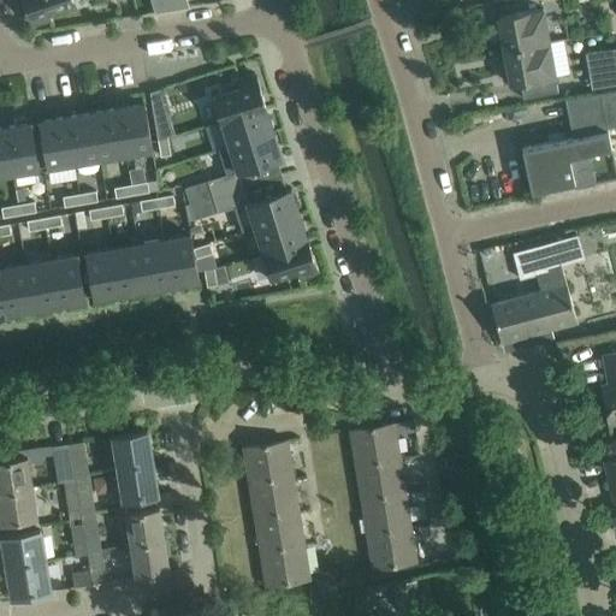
[(75,3),(73,0),(25,0),(34,24),(51,19),(48,11),(75,3)]
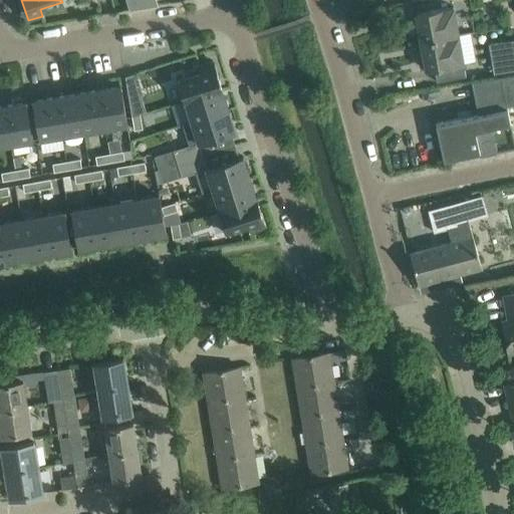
[(125,0),(130,10),(158,5),(156,0),(125,0)]
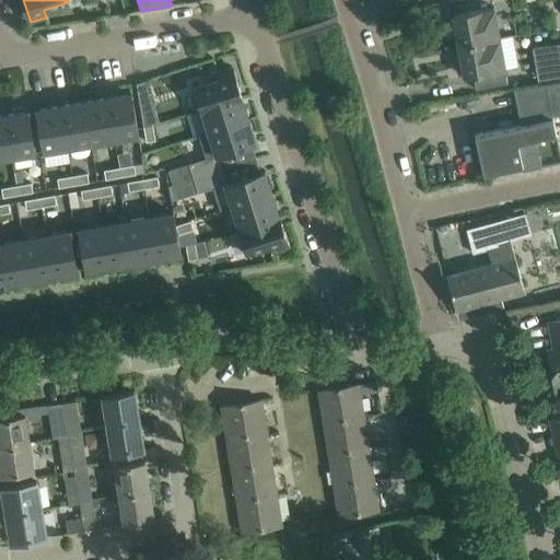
[(499,38),(493,8),(480,10),(454,14),(459,45),(499,38)]
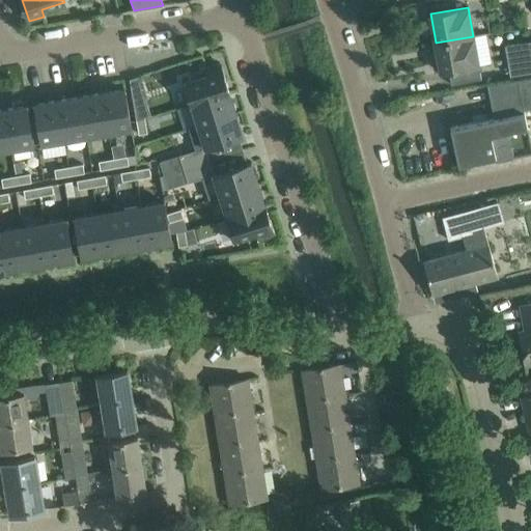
[(481,79),(474,36),(473,36),(436,43),(441,71),(440,71),(441,73),(448,72),(451,85),(481,79)]
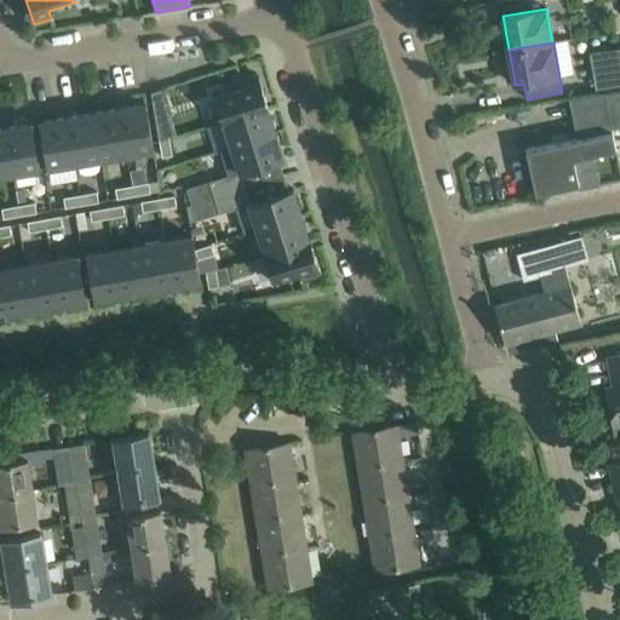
[(619,82),(619,57),(619,49),(593,53),(600,87),(619,82)]
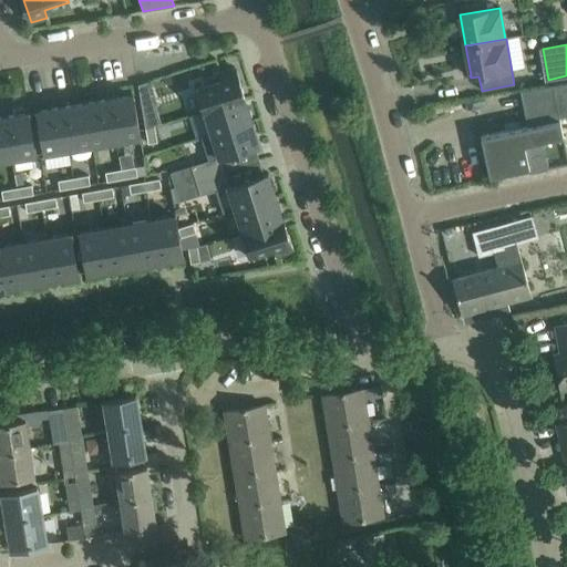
[(197,88),(205,111),(245,99),(235,68),(219,72),(222,80),(197,88)]
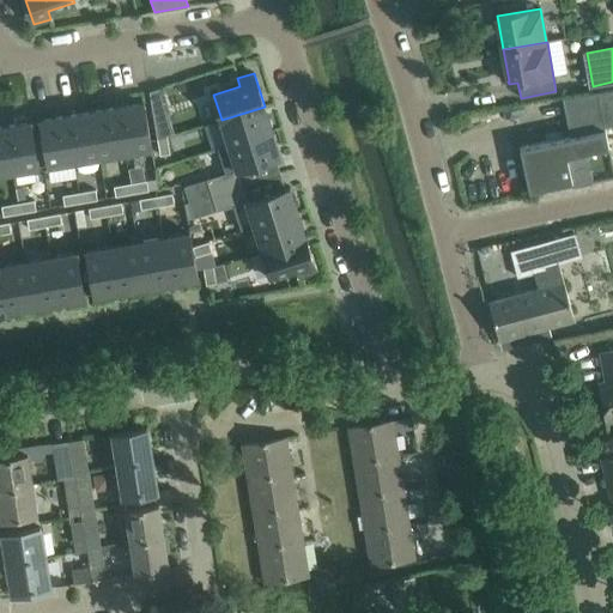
[(612,87),(596,91),(604,126),(612,123),(612,87)]
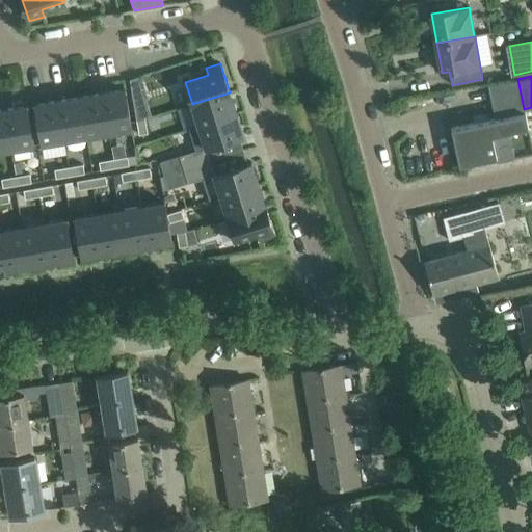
[(495,118),(451,128),(459,165),(497,158),(498,162),(516,158),(510,132),(528,128),(524,109),(517,79),(488,84),(495,118)]
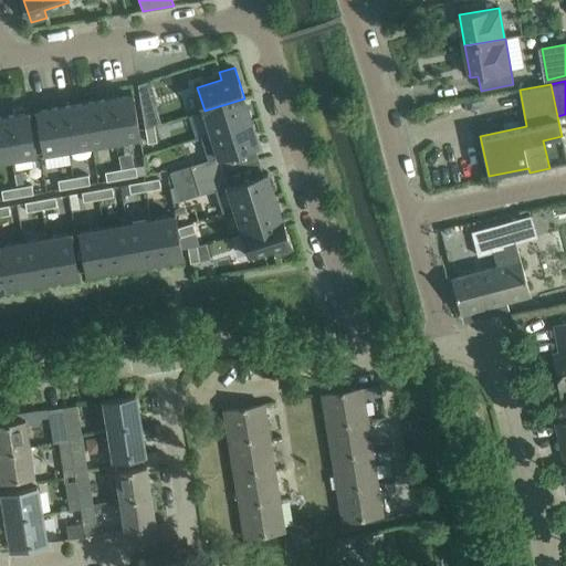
[(140,136),(133,95),(108,100),(115,140),(140,136)]
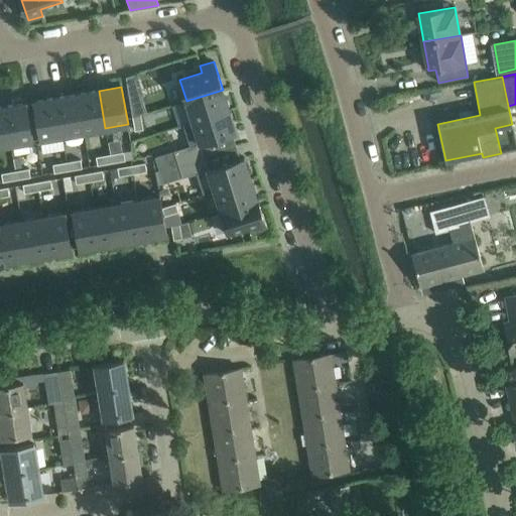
[(229,110),(223,90),(186,101),(192,121),(192,122),(229,110)]
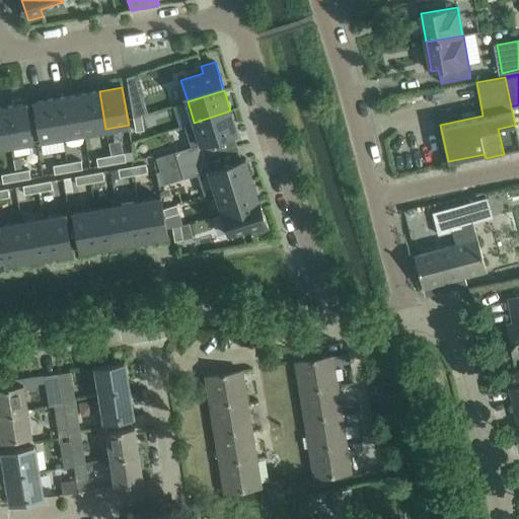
[(105,129),(99,91),(78,94),(84,133),(105,129)]
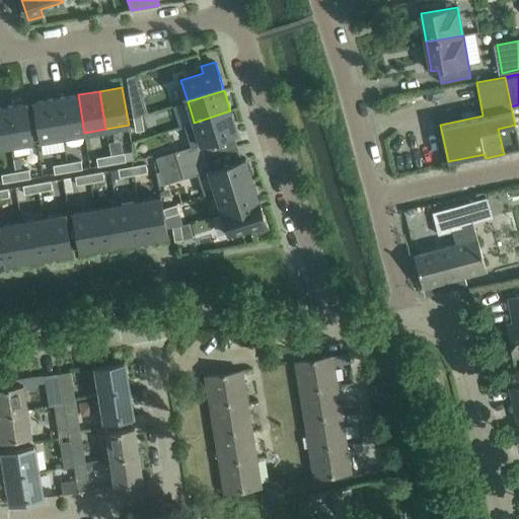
[(84,133),(78,94),(56,98),(63,136),(84,133)]
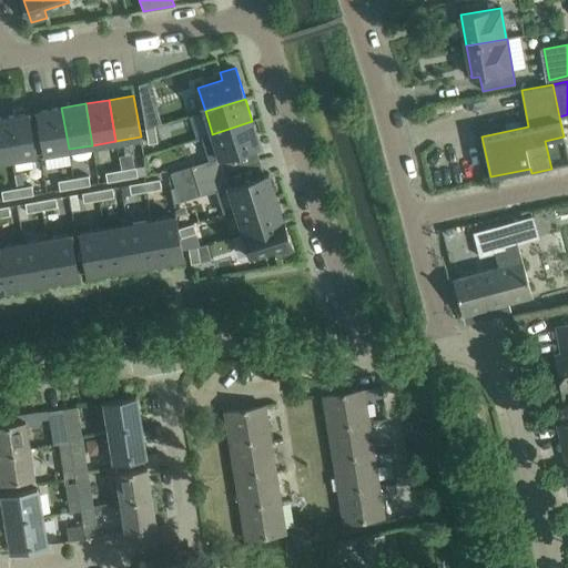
[(69,149),(61,108),(37,111),(44,153),(69,149)]
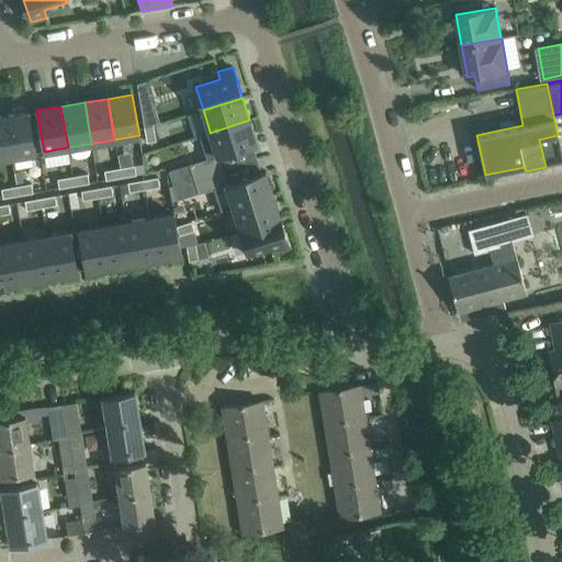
[(150,110),(142,112),(144,127),(154,125),(150,110)]
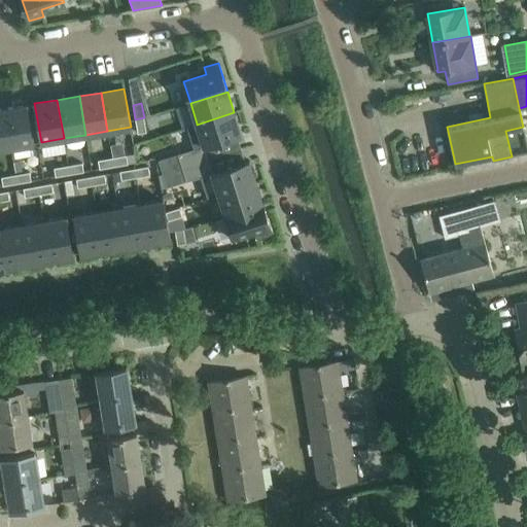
[(27,105),(4,108),(10,147),(33,143),(27,105)]
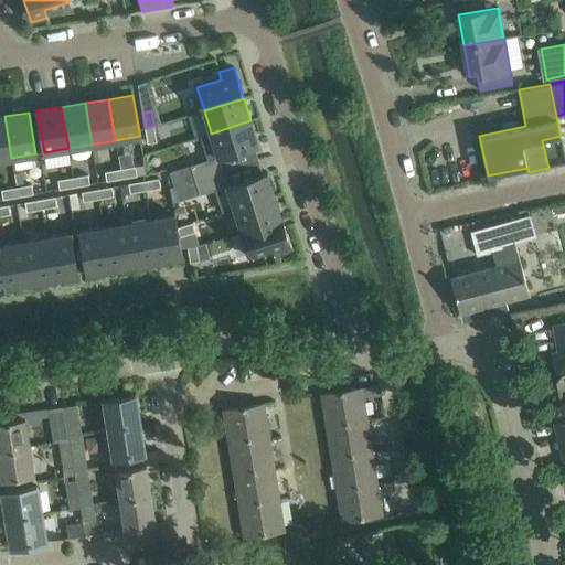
[(0,159),(11,158),(4,116),(0,117),(0,159)]
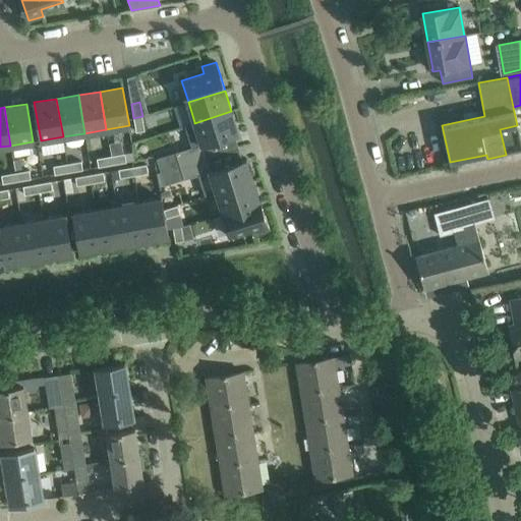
[(238,133),(231,111),(194,123),(194,122),(185,125),(191,147),(175,152),(180,166),(208,157),(204,143),(238,133)]
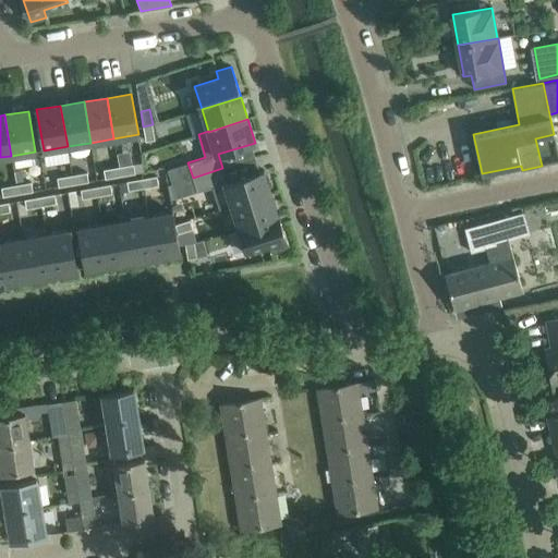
[(155,140),(153,124),(143,126),(146,142),(155,140)]
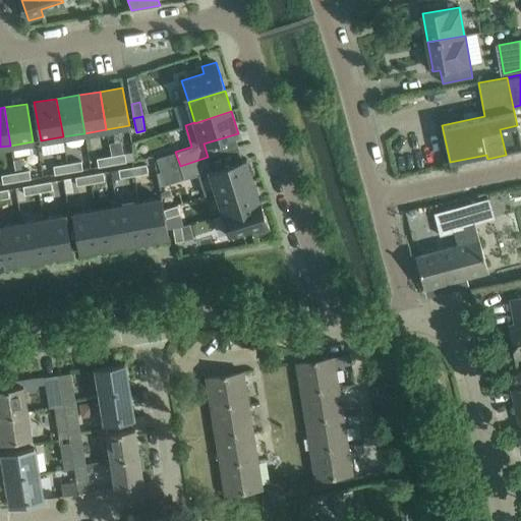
[(125,154),(111,156),(112,164),(126,162),(125,154)]
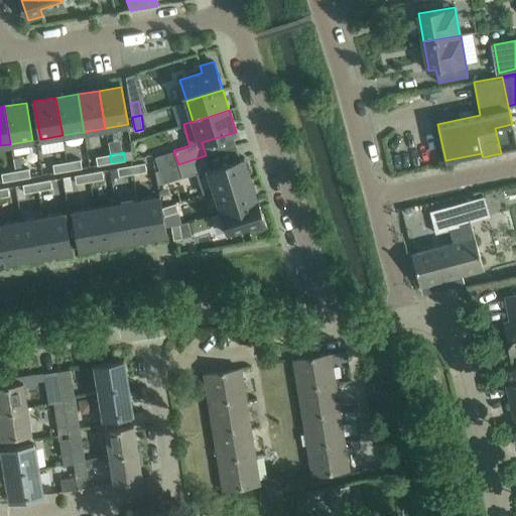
[(111,162),(110,154),(96,156),(97,165),(111,162)]
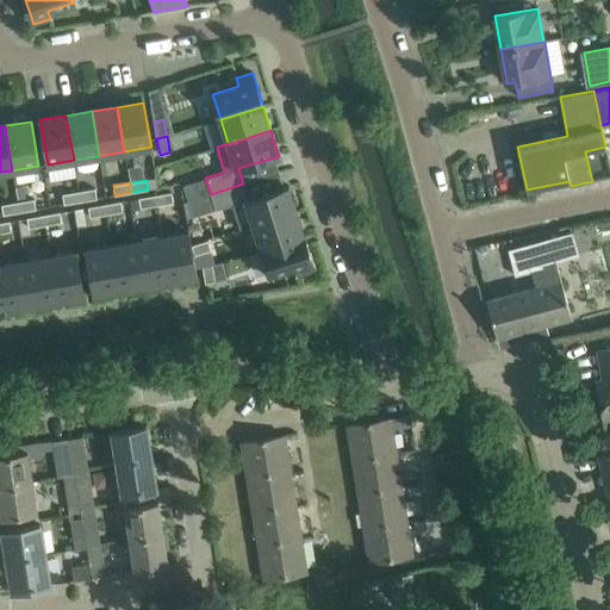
[(248,199),(243,184),(211,194),(216,210),(246,200),(254,225),(297,211),(288,186),(248,199)]
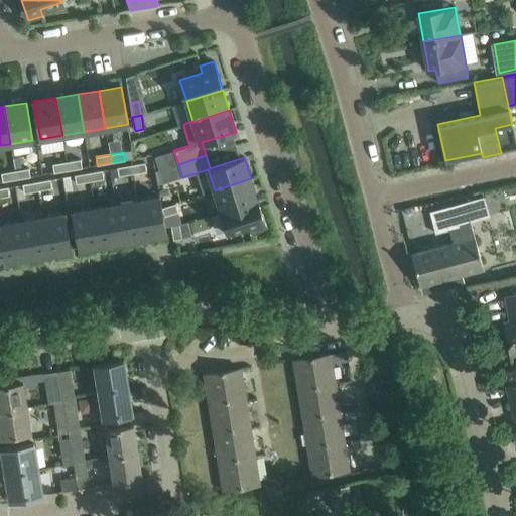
[(81,159),(67,161),(69,170),(82,167),(81,159)]
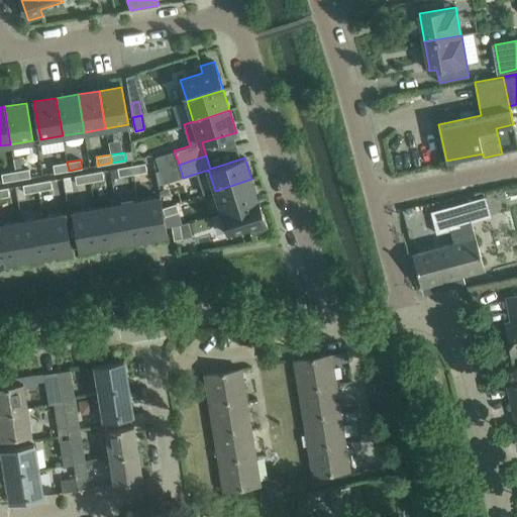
[(69,171),(67,162),(53,165),(55,173),(69,171)]
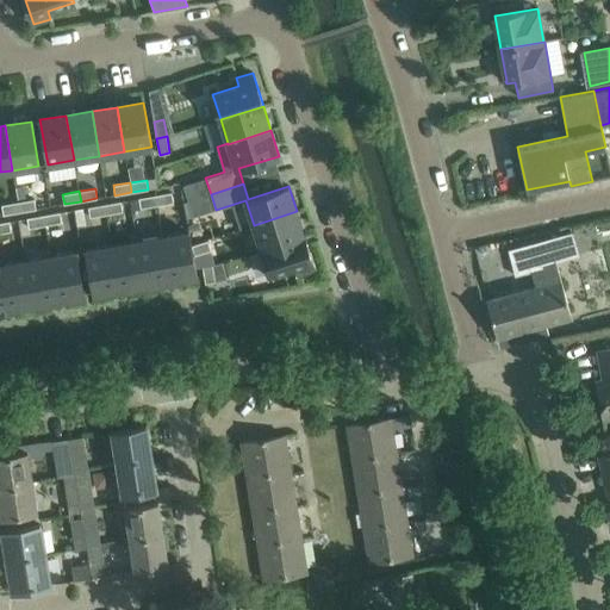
[(172,192),(156,195),(155,195),(157,205),(174,203),(172,192)]
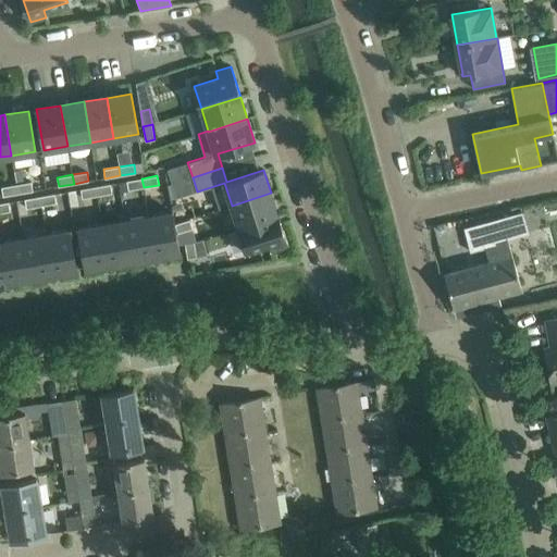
[(144,187),(141,178),(126,181),(128,190),(144,187)]
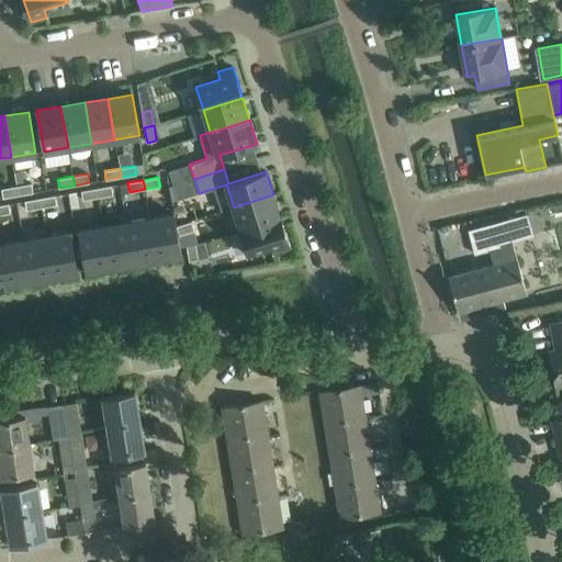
[(32,183),(17,186),(18,195),(33,192),(32,183)]
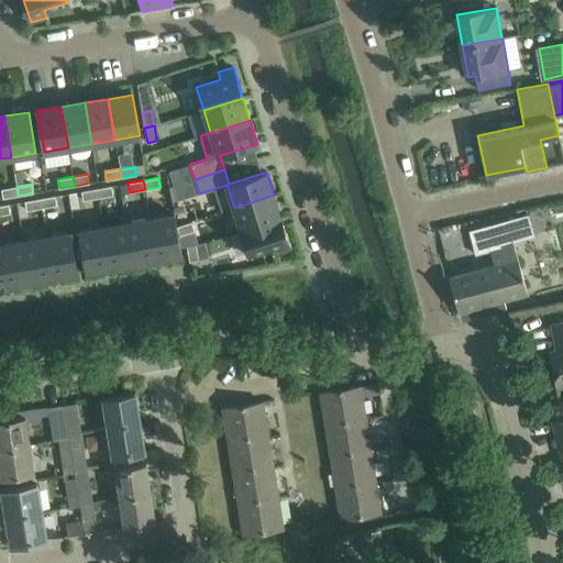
[(18,196),(17,186),(1,189),(3,198),(18,196)]
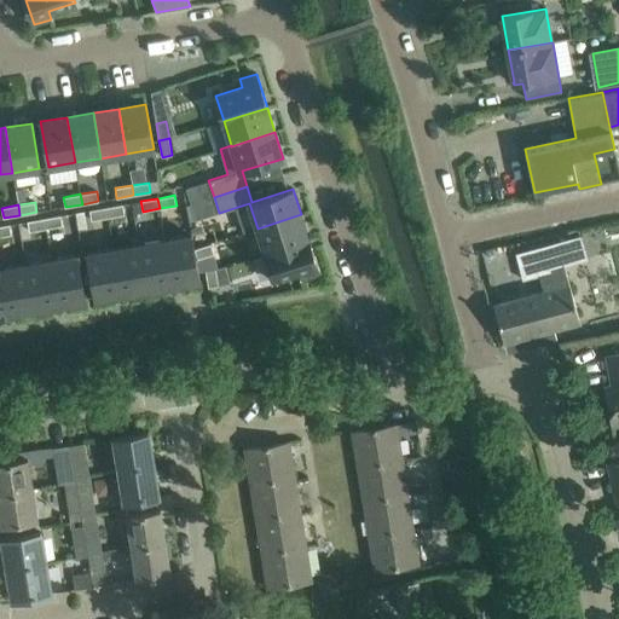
[(125,214),(123,204),(106,207),(108,218),(125,214)]
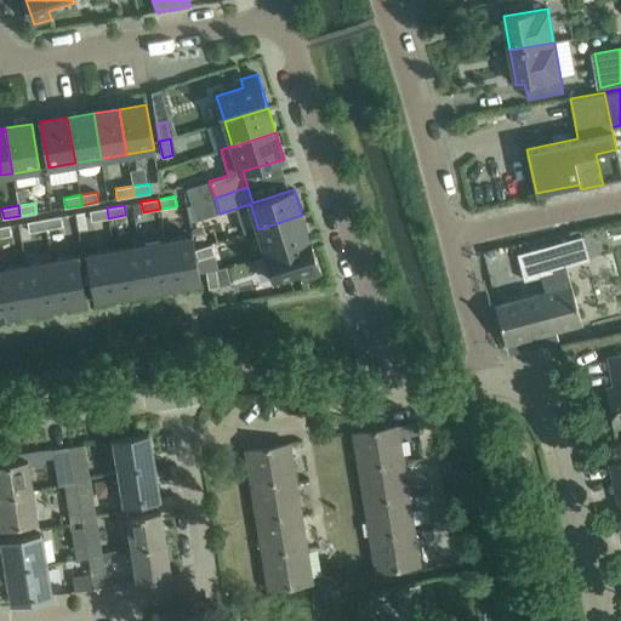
[(108,218),(107,208),(90,211),(91,221),(108,218)]
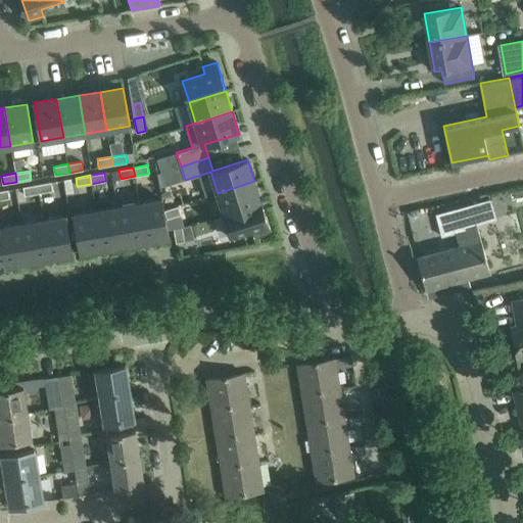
[(70,179),(64,180),(66,196),(74,195),(70,179)]
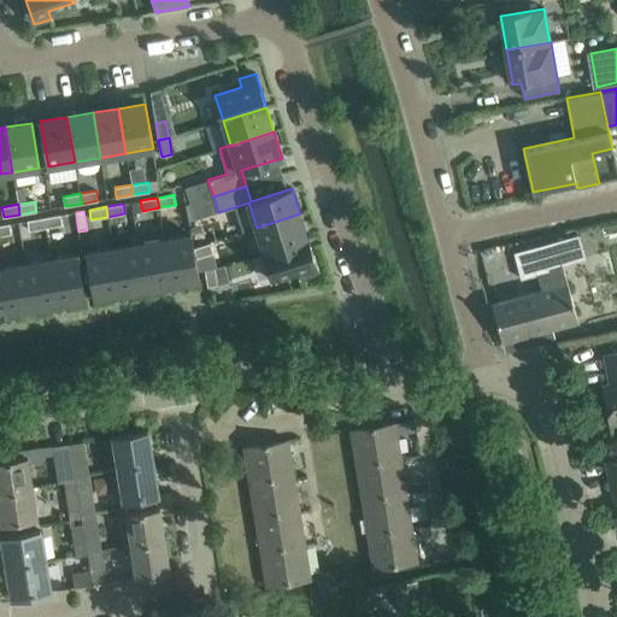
[(307,239),(300,213),(257,228),(264,252),(307,239)]
